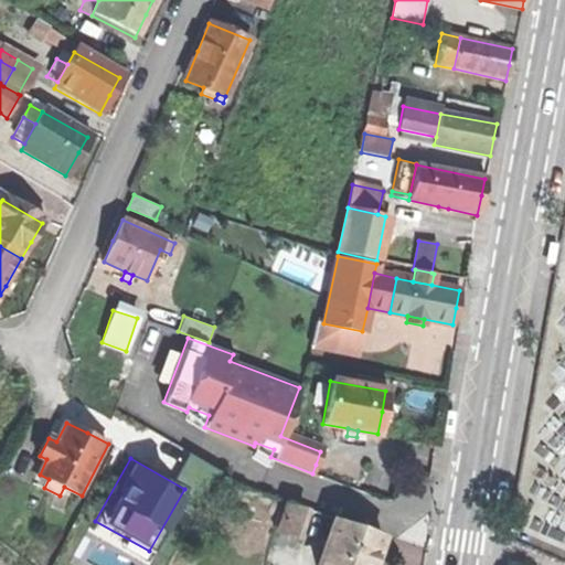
[(217,507),(275,525),(284,499),(225,481),(217,507)]
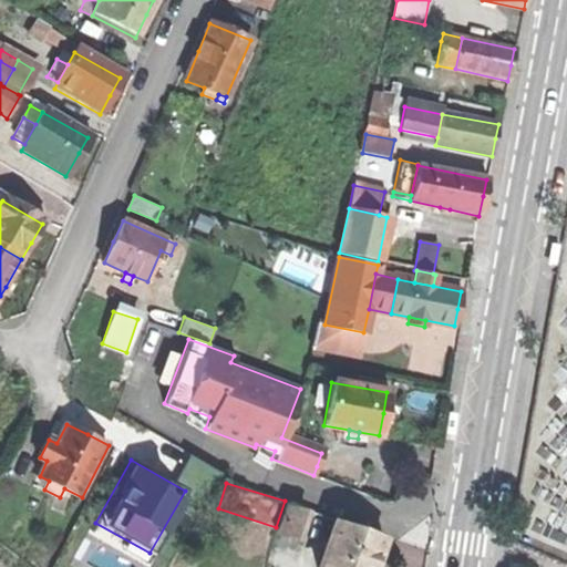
[(279,531),(297,536),(306,509),(289,503),(279,531)]
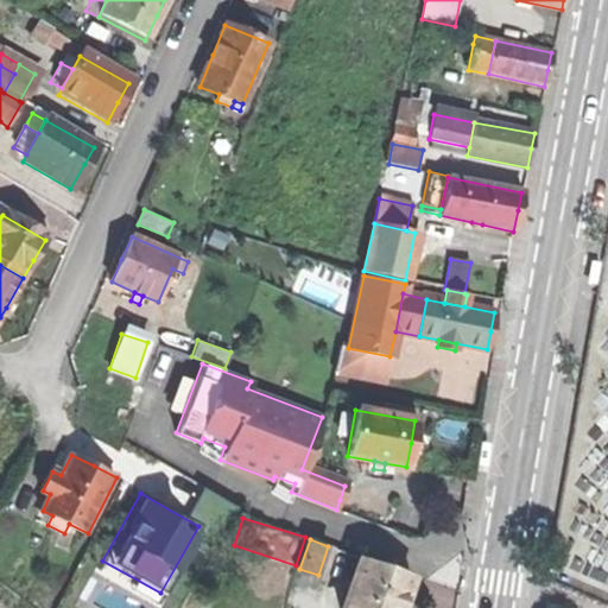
[(343,607),(398,607),(401,602),(410,574),(360,557),(343,607)]
